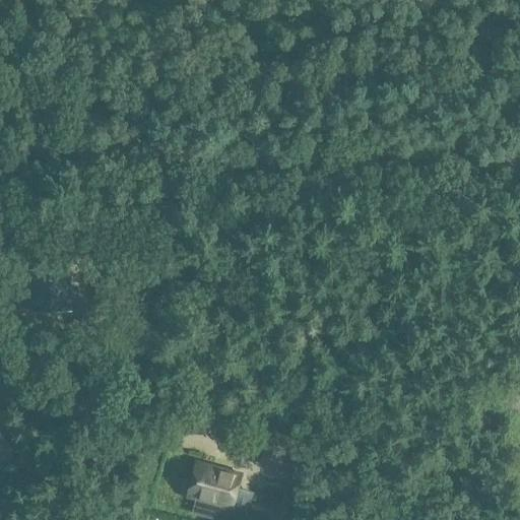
[(273,409),(259,462),(306,475),(321,423),(273,409)]
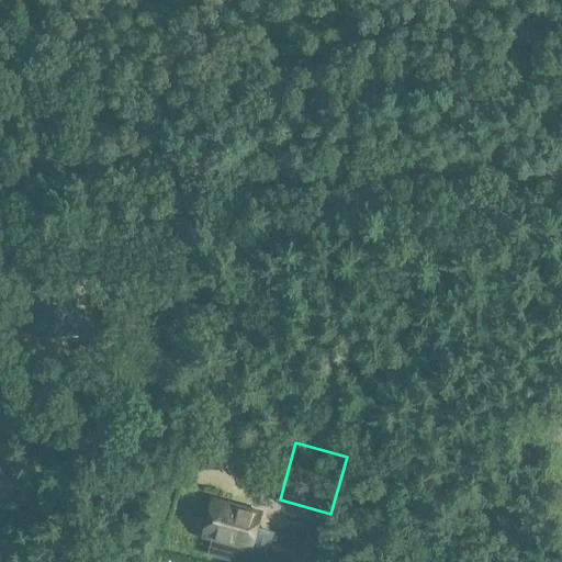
[(215,502),(205,539),(251,551),(261,515),(215,502)]
